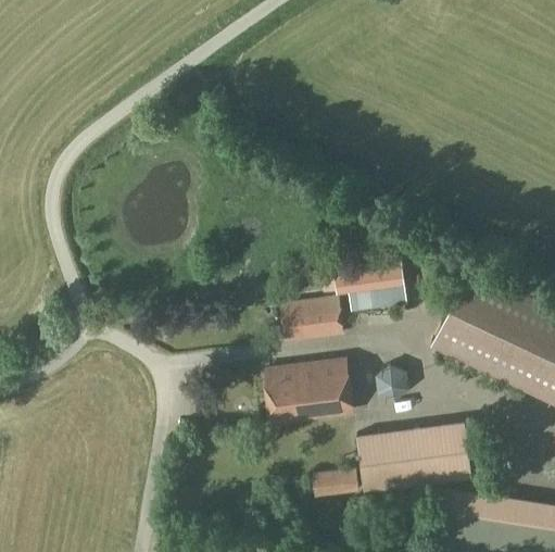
[(219,88),(212,93),(219,104),(227,98),(219,88)]
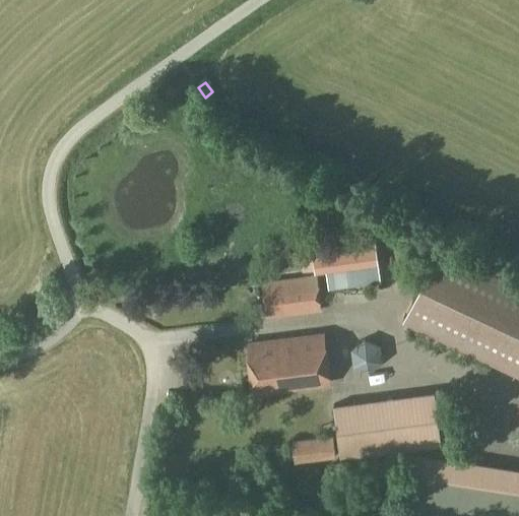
[(362,222),(359,231),(376,237),(379,229),(362,222)]
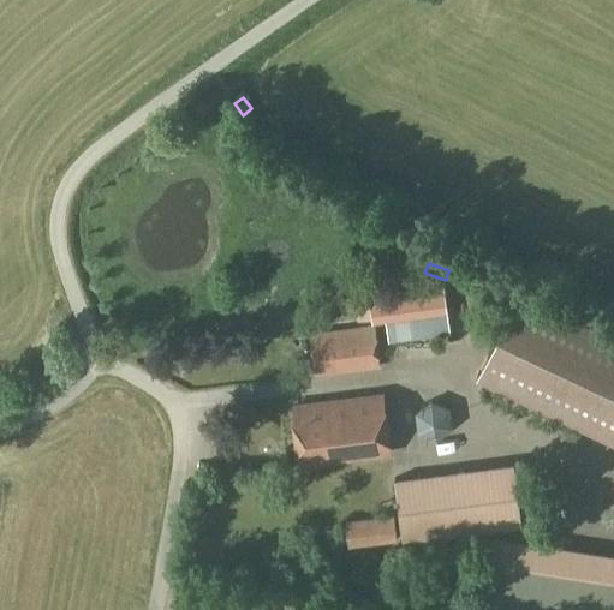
[(446,316),(441,286),(368,295),(371,323),(371,326),(385,324),(446,316)]
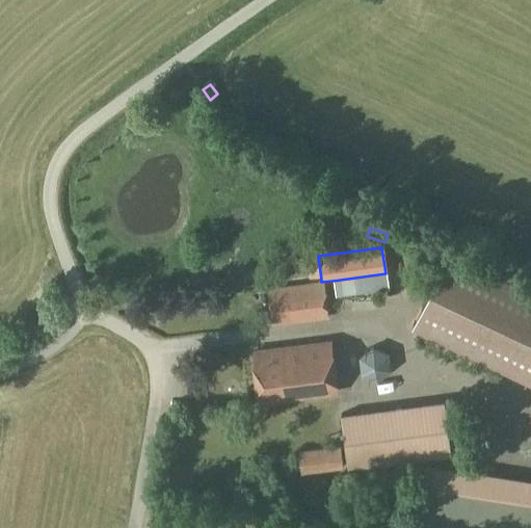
[(412,328),(506,372),(530,384),(530,292),(447,253),(412,328)]
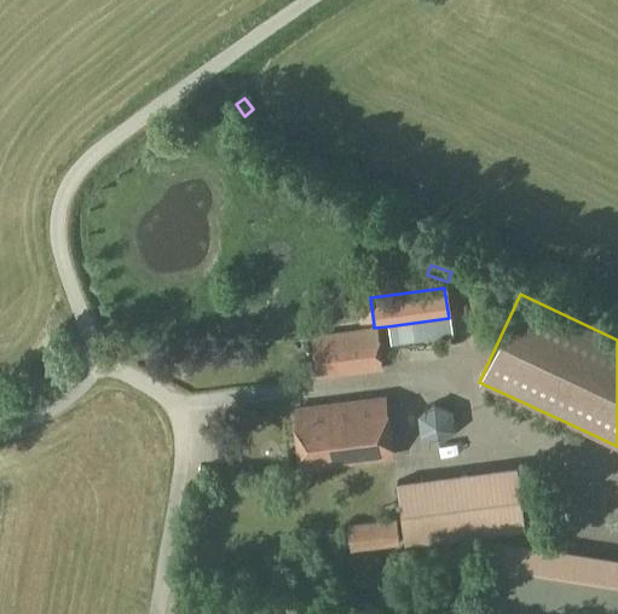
[(356,300),(359,326),(374,325),(370,297),(356,300)]
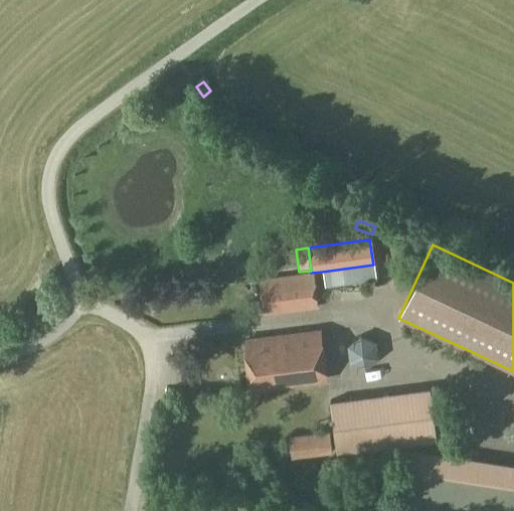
[(325,290),(375,283),(373,265),(322,272),(325,290)]
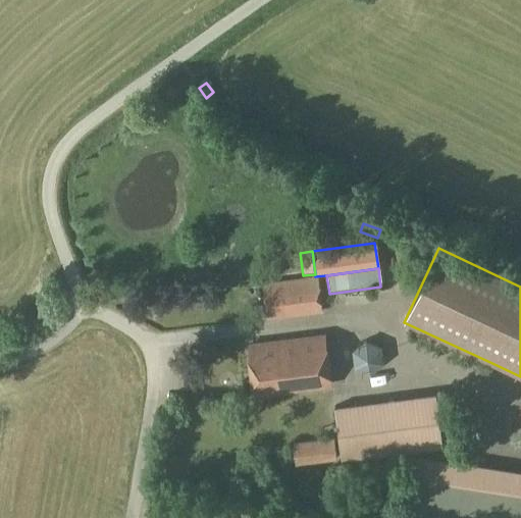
[(264,288),(268,321),(321,315),(317,281),(264,288)]
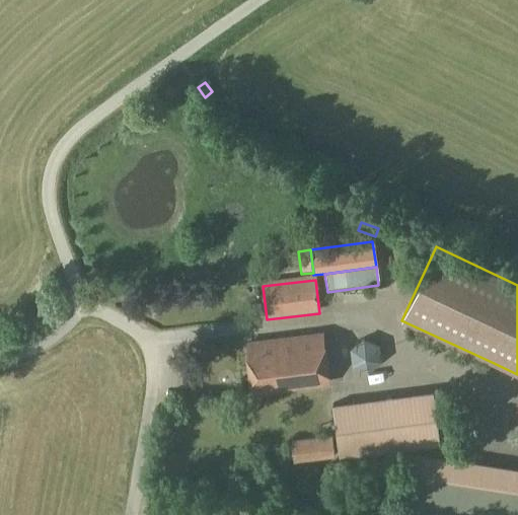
[(246,346),(253,396),(328,386),(322,337),(246,346)]
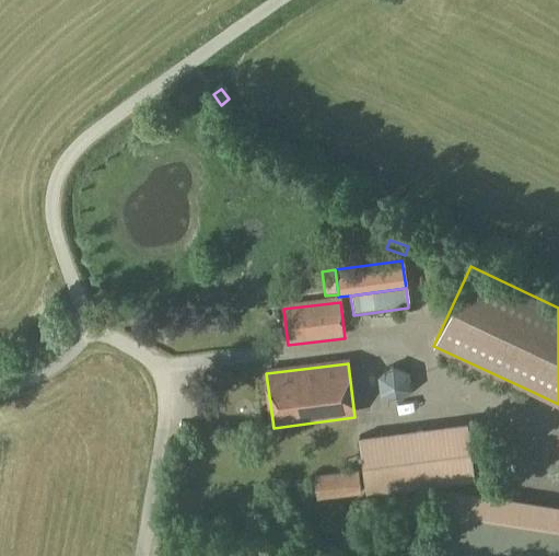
[(411,394),(409,375),(392,369),(377,379),(380,397),(397,405),(411,394)]
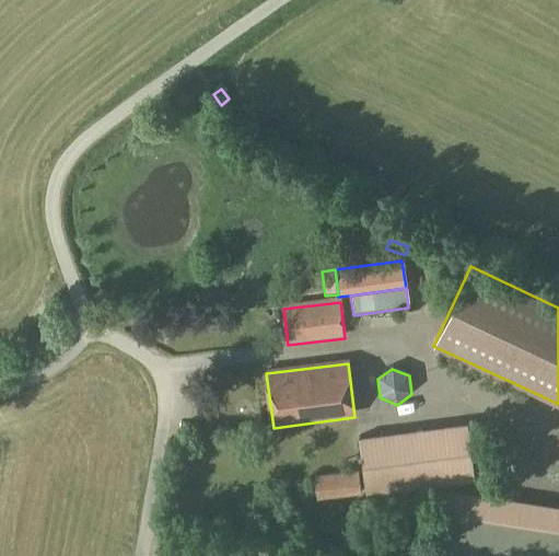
[(365,495),(437,484),(475,481),(468,426),(431,429),(358,438),(365,495)]
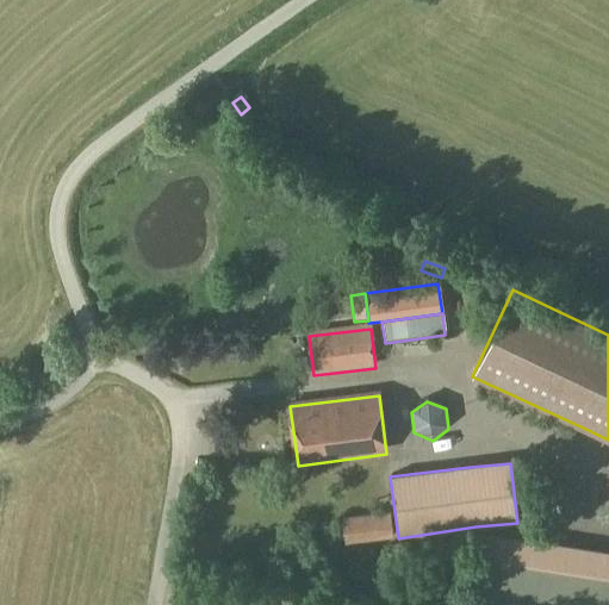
[(345,547),(393,541),(390,515),(341,521),(345,547)]
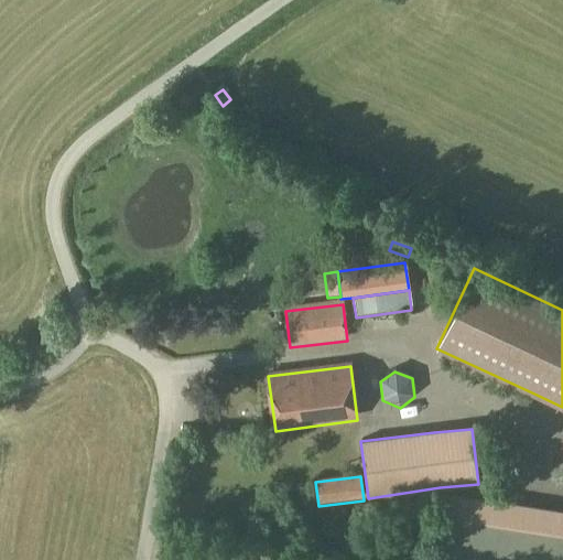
[(562,559),(562,510),(451,495),(442,559),(562,559)]
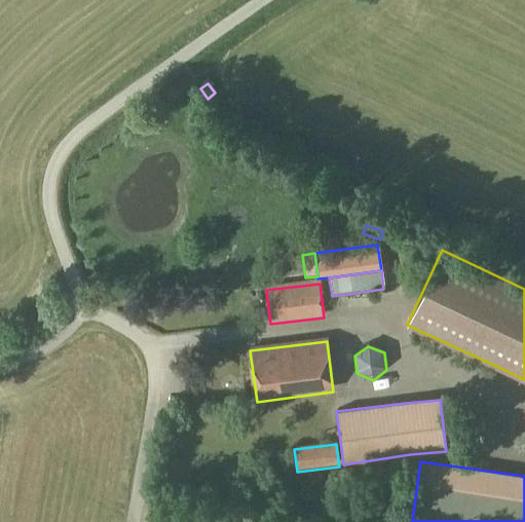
All buildings are outlined.
